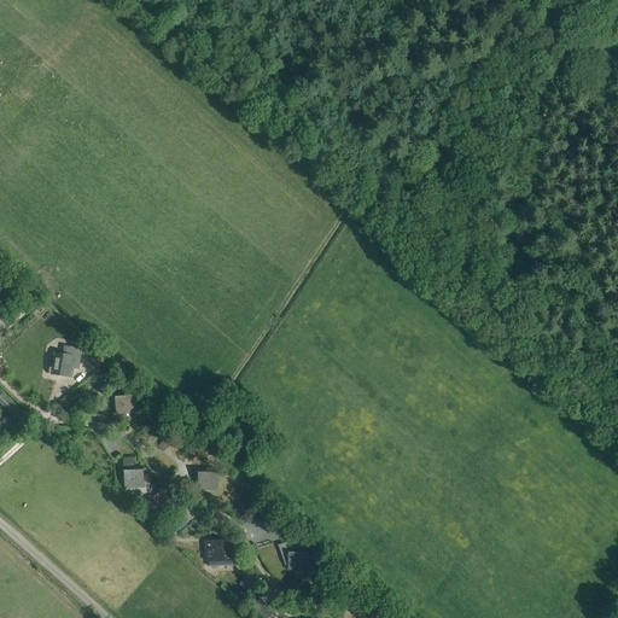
[(79,369),(81,350),(64,347),(63,355),(54,354),(53,355),(52,367),(50,368),(48,373),(51,377),(57,378),(59,377),(70,378),(71,368),(79,369)]
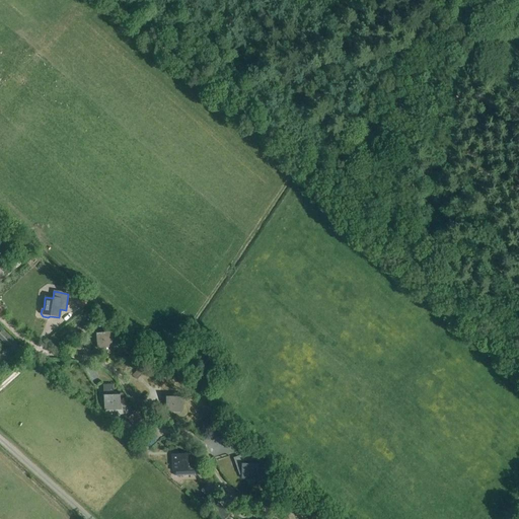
[(87,304),(80,297),(74,302),(81,309),(87,304)]
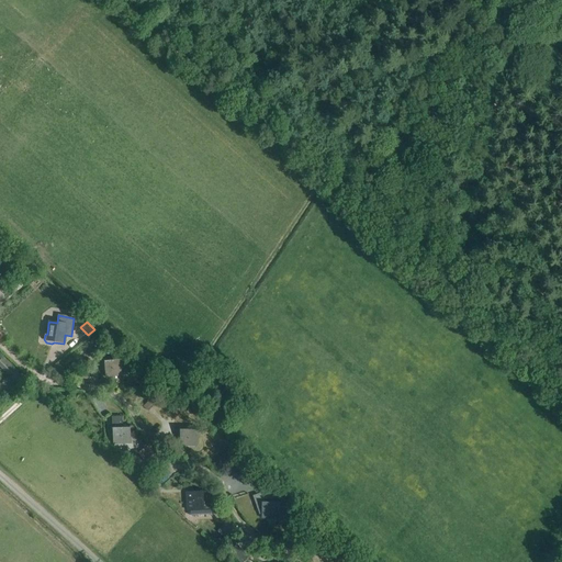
[(111,358),(111,357),(103,358),(105,378),(123,377),(121,358),(111,358)]
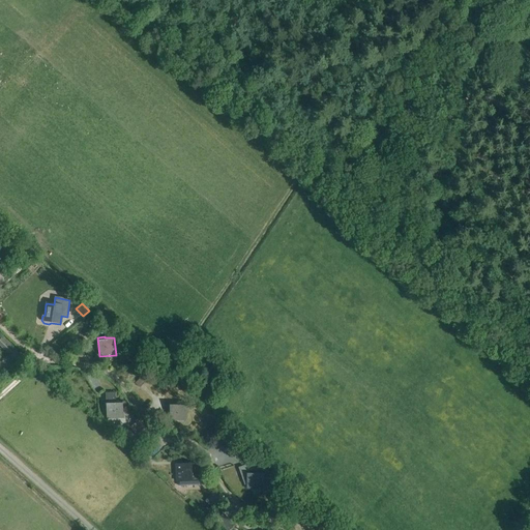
[(142,378),(136,384),(141,388),(146,382),(142,378)]
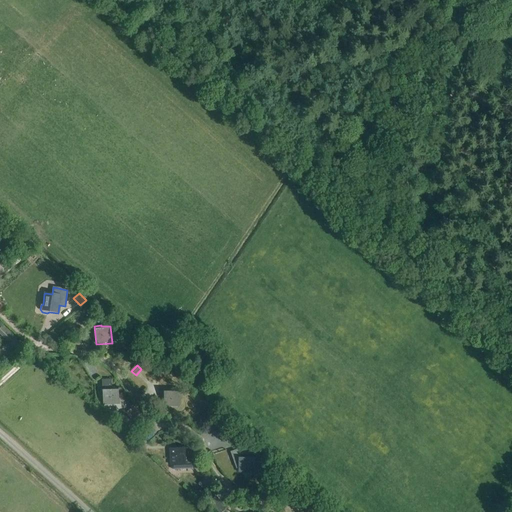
[(112,388),(111,380),(102,380),(103,405),(119,404),(118,387),(112,388)]
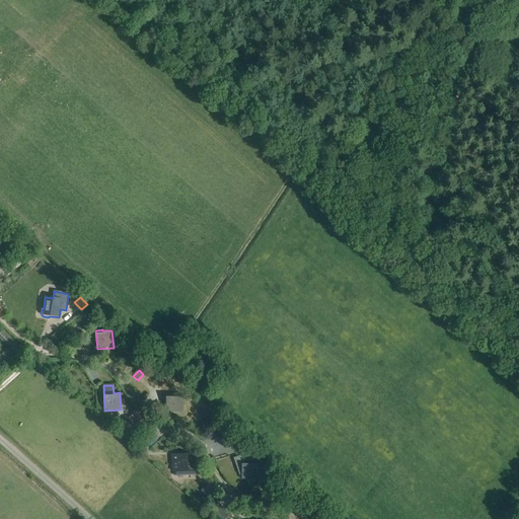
[(173,394),(173,393),(165,393),(165,412),(181,412),(182,394),(173,394)]
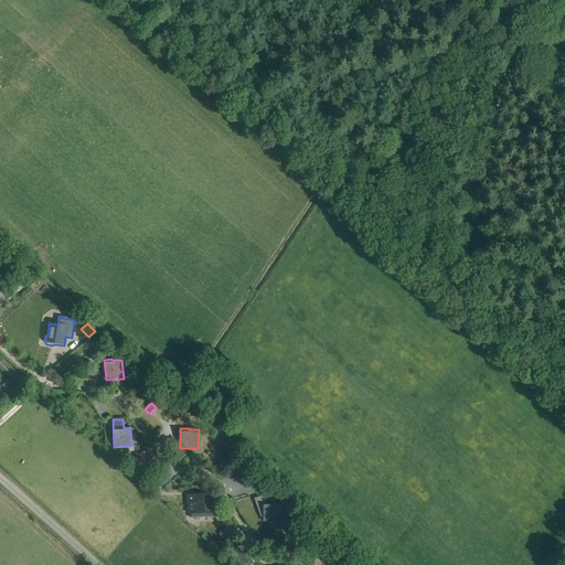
[(139,456),(148,467),(156,461),(151,456),(152,455),(148,448),(139,456)]
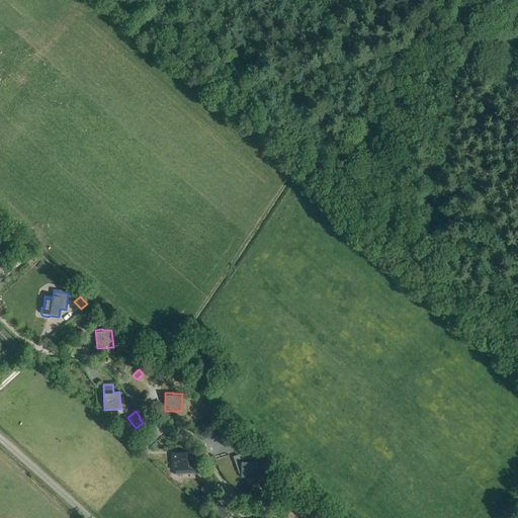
[(231,432),(226,437),(233,444),(239,439),(231,432)]
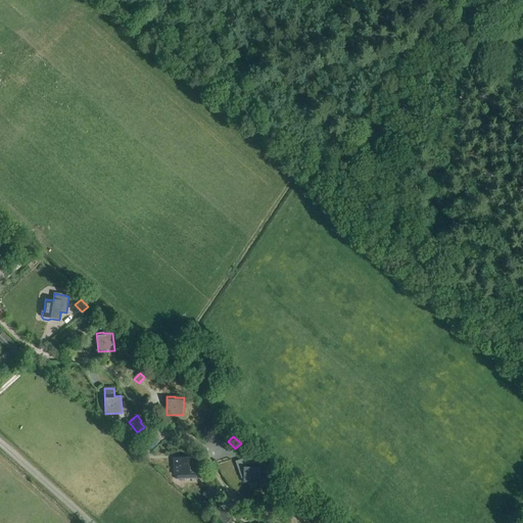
[(176,475),(176,481),(196,480),(196,465),(201,464),(201,458),(173,459),(174,475),(176,475)]
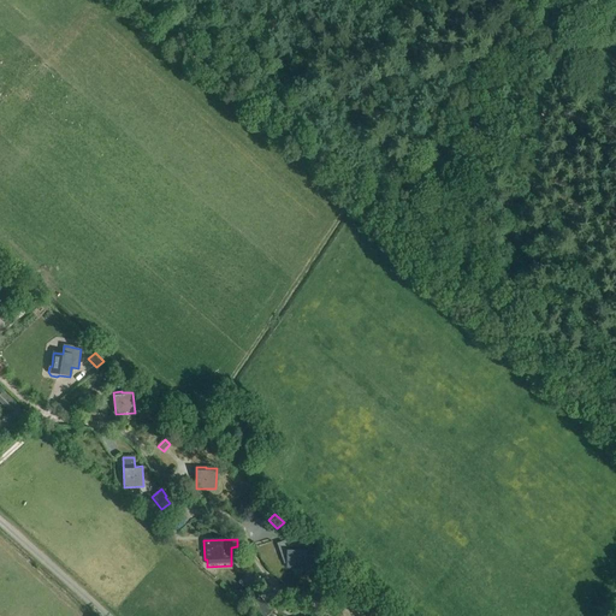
[(289,557),(286,557),(286,573),(304,573),(306,575),(317,572),(312,557),(306,557),(306,552),(295,552),(295,551),(289,550),(289,557)]
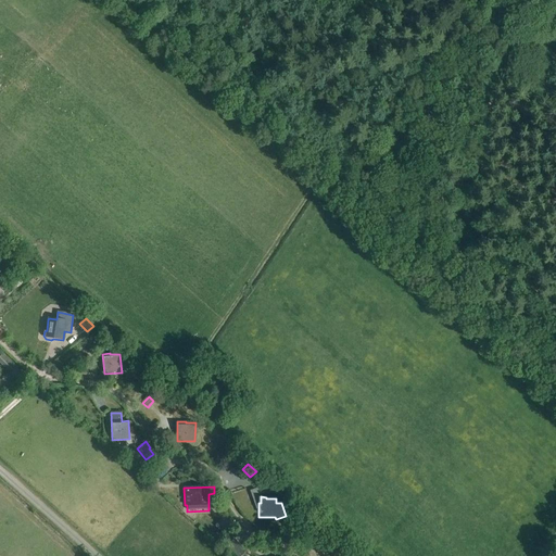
[(317,550),(325,533),(314,528),(306,544),(317,550)]
